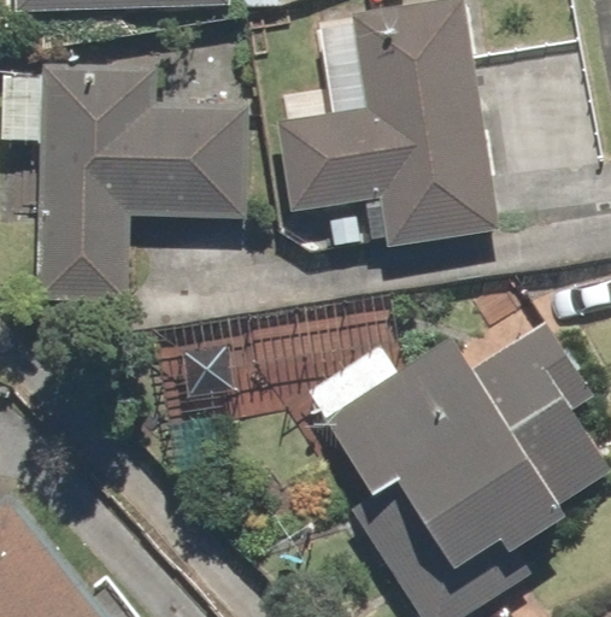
[(229,0),(13,0),(15,12),(230,5),(229,0)]
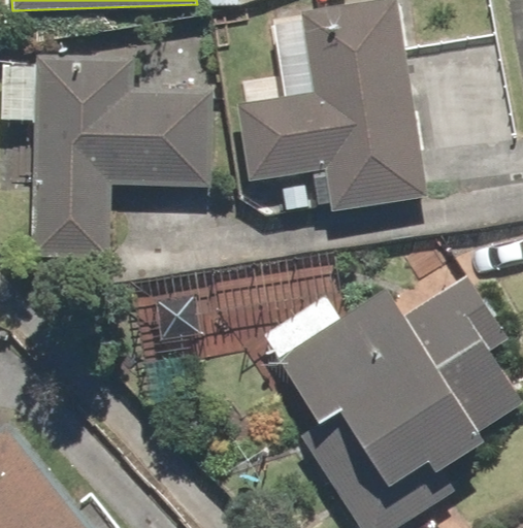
[(246,183),(333,170),(339,203),(425,190),(395,1),(308,14),(322,94),(235,105),(246,183)]
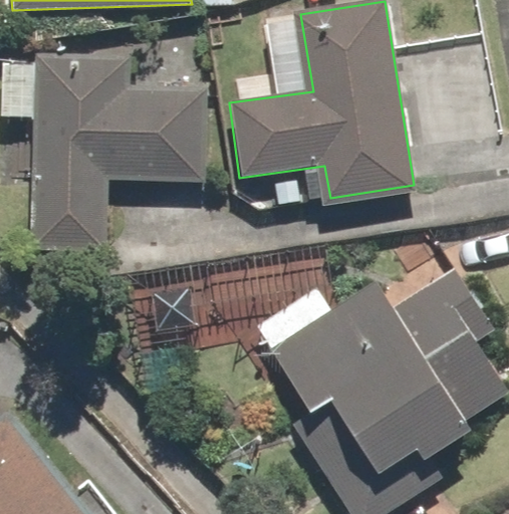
[(103,250),(103,180),(107,180),(209,181),(209,89),(126,89),(126,60),(39,59),(38,152),(33,152),(34,251),(103,250)]
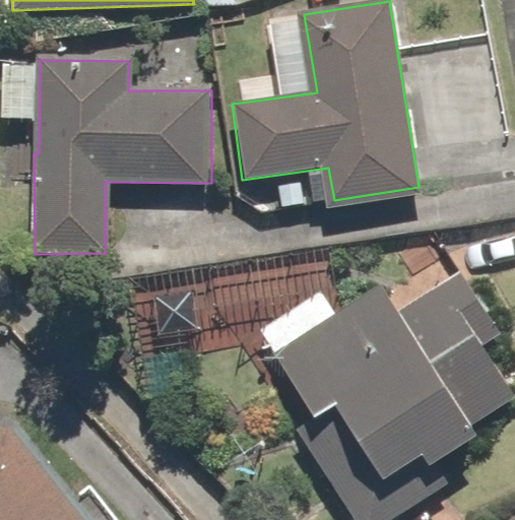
[(499,335),(455,271),(395,311),(377,284),(274,353),(314,411),(293,426),(356,519),(393,519),(449,483),(435,463),(478,434),(472,426),(514,397),(514,396),(481,347),(499,335)]
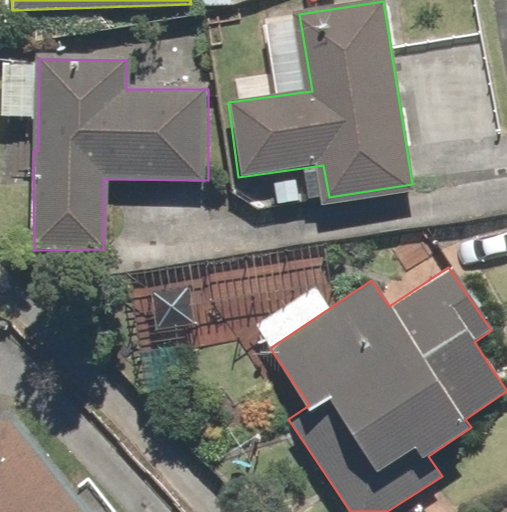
[(85,511),(9,414),(0,420),(0,511),(85,511)]
